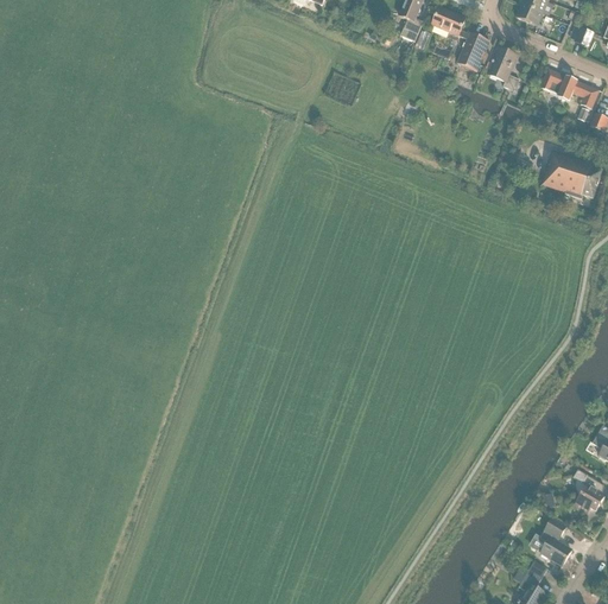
[(407,19),(401,35),(415,40),(418,33),(423,20),(416,18),(423,0),(405,0),(399,16),(407,19)]
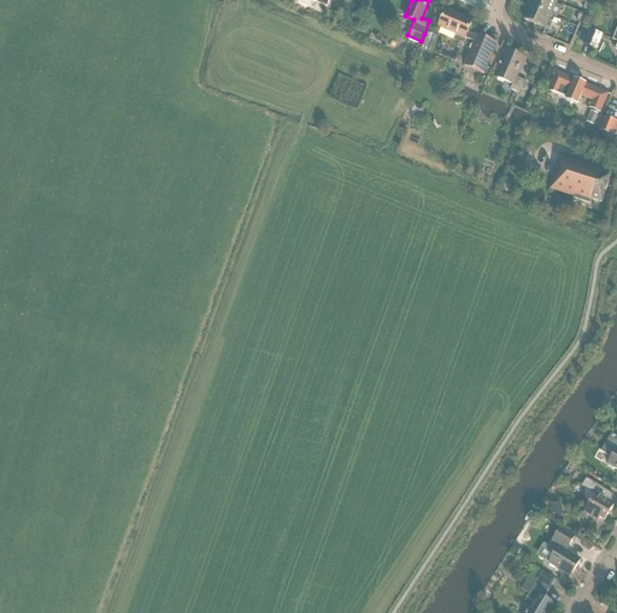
[(556,0),(530,0),(529,4),(551,13),(556,0)]
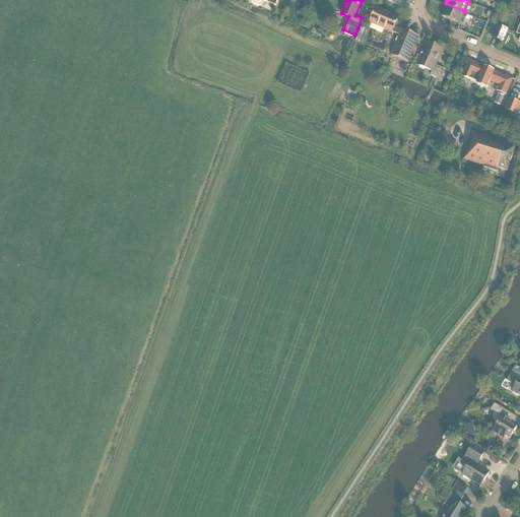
[(446,3),(441,14),(459,21),(464,11),(446,3)]
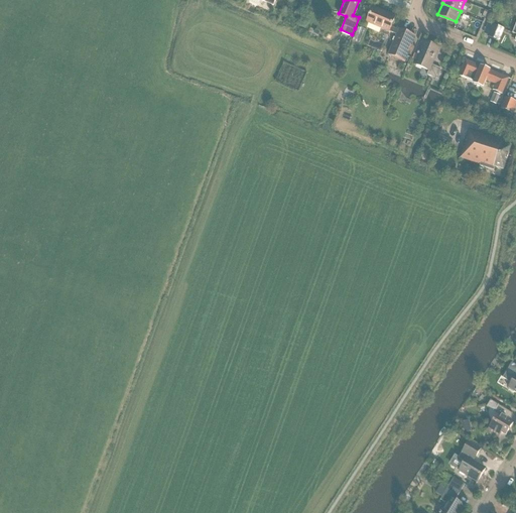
[(389,29),(397,32),(388,52),(405,59),(415,34),(399,27),(399,28),(391,25),(395,15),(373,6),(367,20),(389,30),(389,29)]
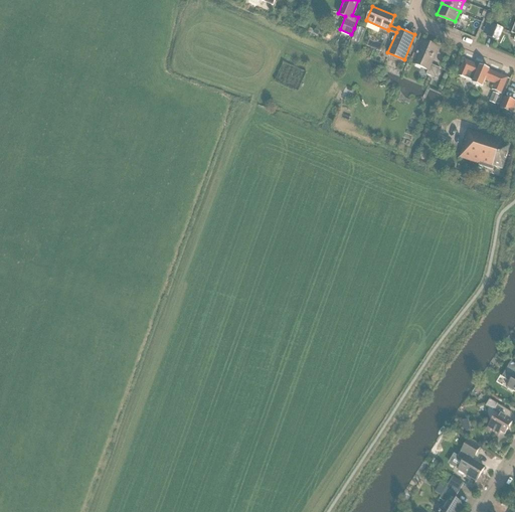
[(491,13),(488,21),(496,24),(499,17),(491,13)]
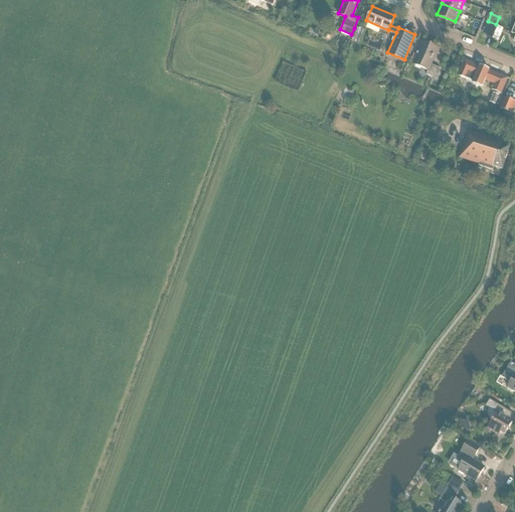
[(498,39),(503,27),(490,22),(490,23),(487,22),(483,31),(487,33),(487,34),(498,39)]
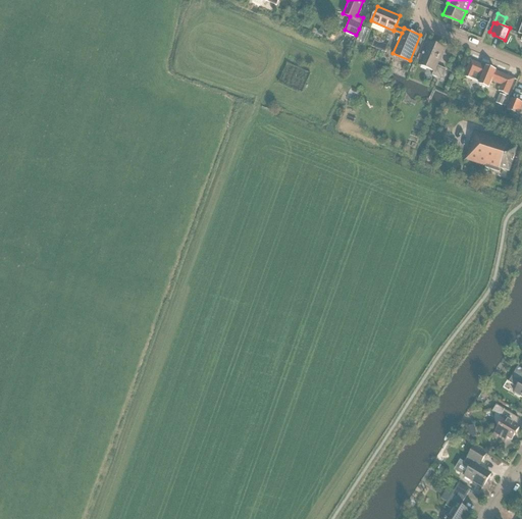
[(375,56),(386,59),(388,53),(384,52),(387,40),(373,37),(372,44),(377,45),(375,56)]
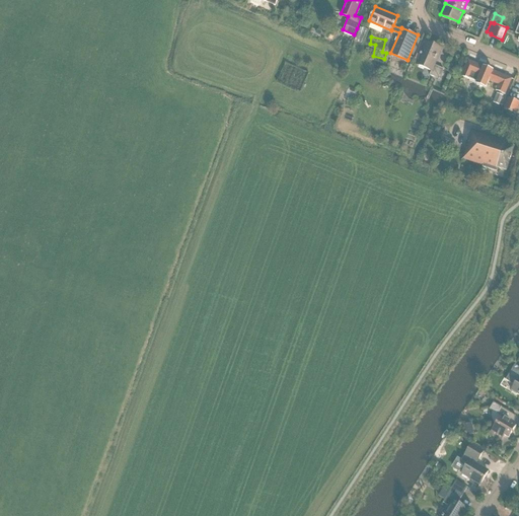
[(444,66),(435,62),(441,47),(427,41),(417,63),(431,69),(430,73),(439,76),(444,66)]
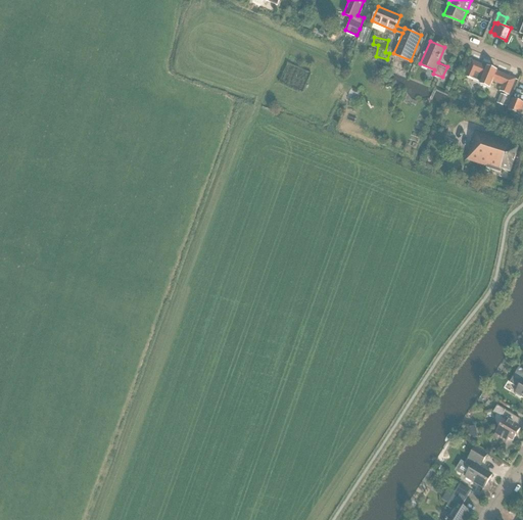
[(501,89),(509,93),(515,77),(472,58),(465,75),(473,78),(480,81),(480,83),(489,87),(492,79),(503,84),(501,89)]
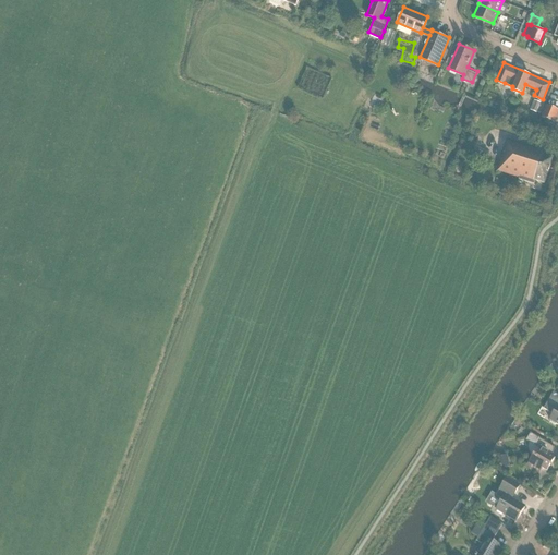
[(534,97),(531,108),(537,110),(541,100),(534,97)]
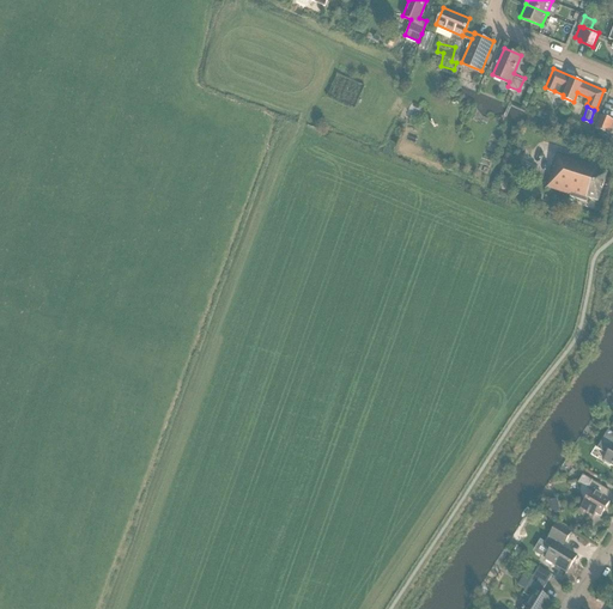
[(612,120),(612,117),(600,114),(595,127),(608,132),(612,120)]
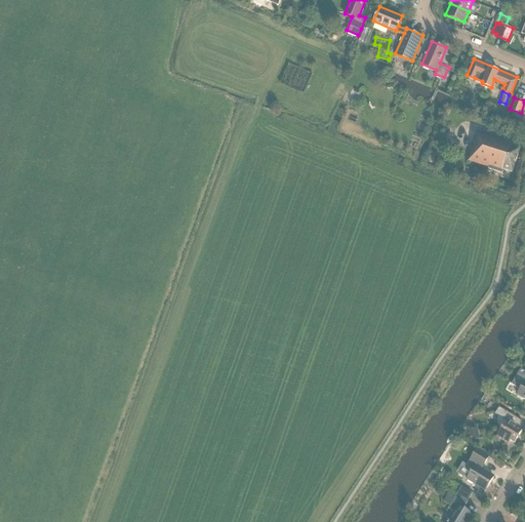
[(476,137),(469,159),(489,165),(488,166),(493,168),(493,166),(502,169),(503,167),(512,170),(520,147),(511,144),(512,142),(499,136),(479,130),(477,137),(476,137)]
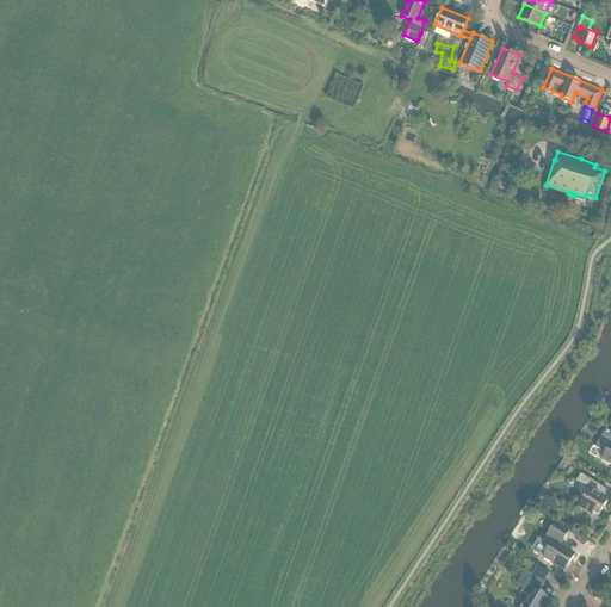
[(610,462),(610,429),(606,427),(596,445),(605,451),(602,457),(610,462)]
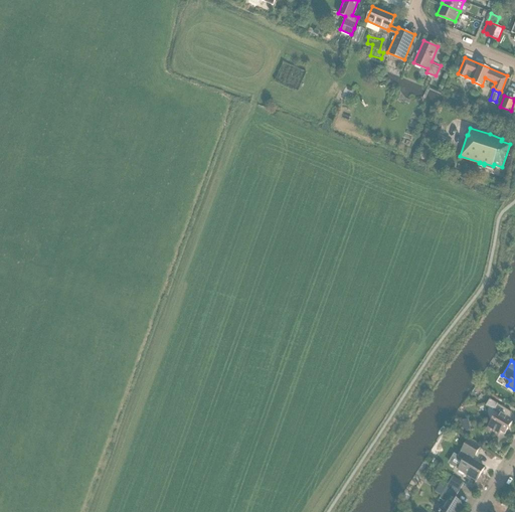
[(492,418),(487,428),(498,434),(500,430),(505,433),(512,419),(508,416),(512,410),(490,397),(486,403),(489,406),(489,407),(488,408),(488,409),(488,410),(488,411),(488,412),(489,413),(489,414),(490,415),(491,417),(492,418)]
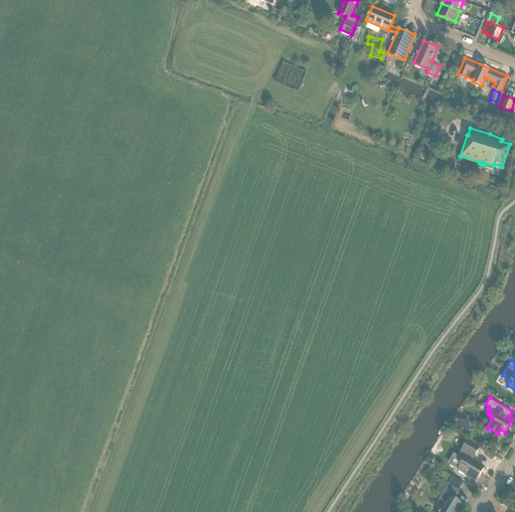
[(468,420),(461,422),(462,430),(470,429),(468,420)]
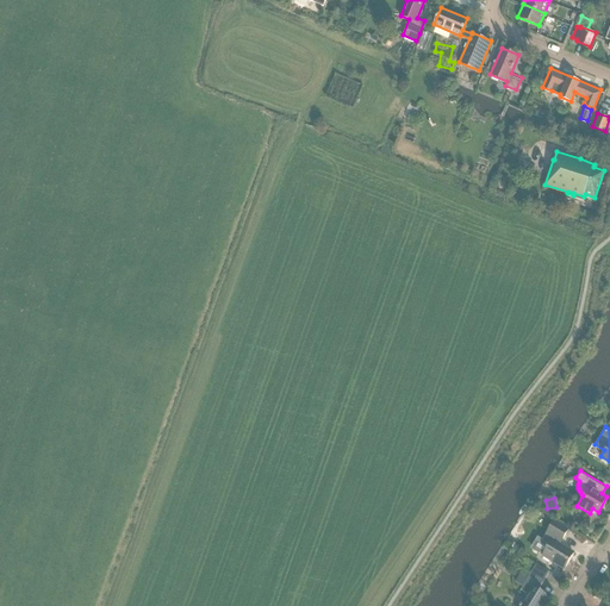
[(541,538),(536,539),(534,543),(535,548),(539,550),(541,550),(543,551),(542,554),(564,567),(573,551),(559,542),(560,539),(561,539),(568,528),(554,519),(542,538),(541,538)]
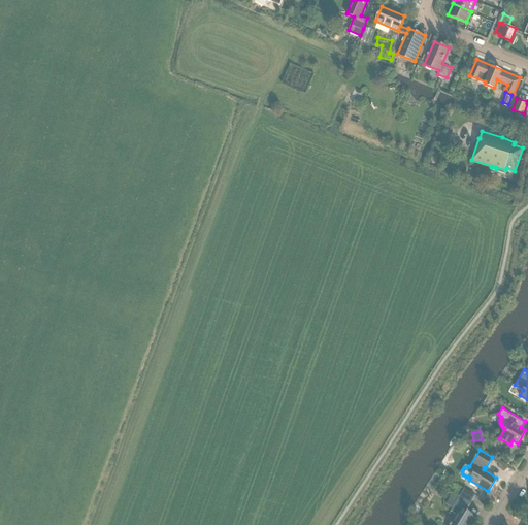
[(467,524),(472,517),(474,515),(465,510),(470,501),(459,494),(451,510),(457,513),(449,524),(467,524)]
